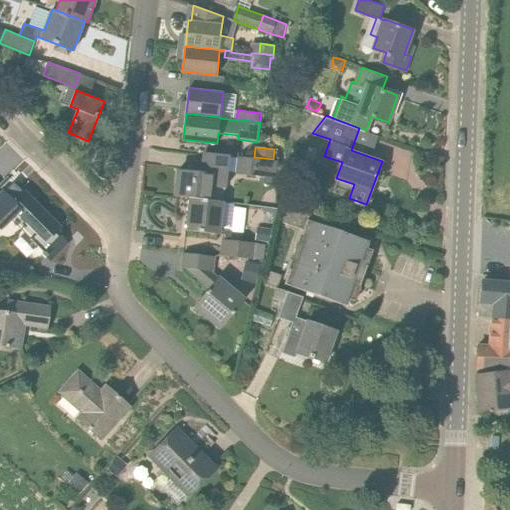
[(254,157),(211,153),(204,152),(201,171),(179,169),(176,195),(190,197),(224,200),(227,173),(260,176),(259,181),(264,182),(277,183),(278,161),(273,161),(273,159),(254,157)]
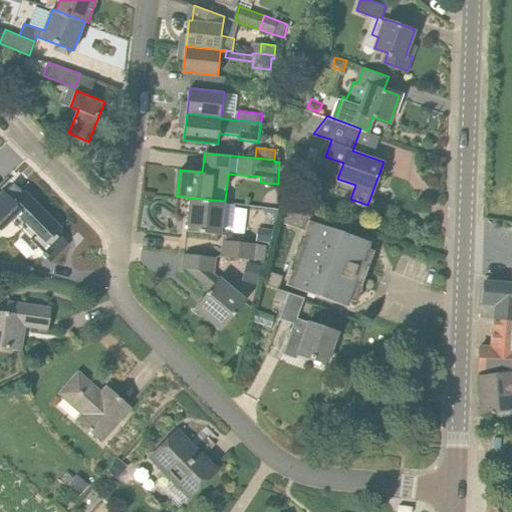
[(14,182),(0,196),(0,229),(1,231),(18,214),(37,233),(31,239),(40,247),(42,245),(53,256),(67,242),(56,231),(60,228),(14,182)]
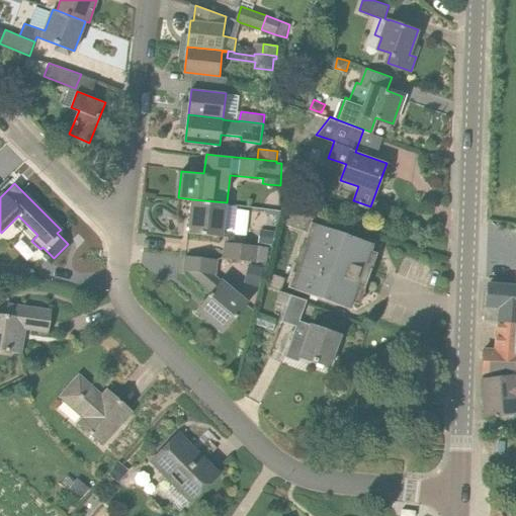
[(224,236),(227,202),(192,199),(189,232),(224,236)]
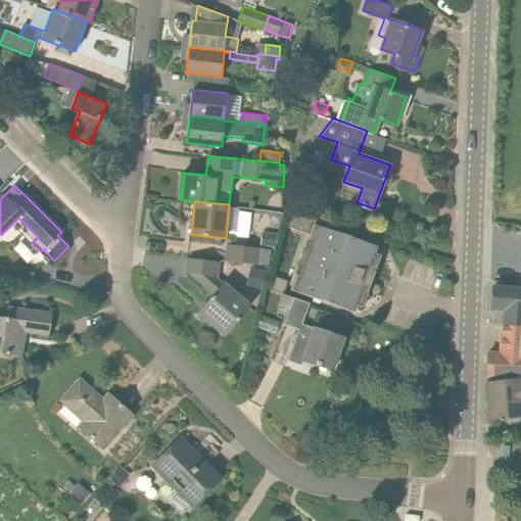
[(369,268),(377,245),(327,228),(329,221),(331,222),(332,221),(292,206),(286,225),(290,227),(290,226),(311,233),(291,289),(353,311),(362,287),(369,290),(370,286),(375,271),(369,268)]
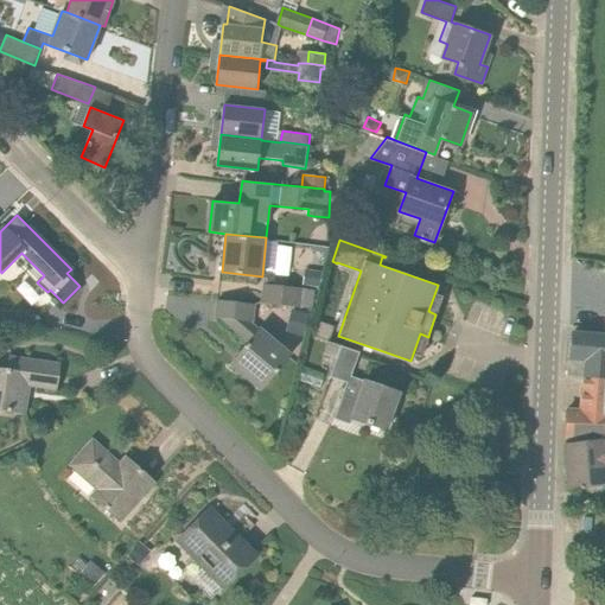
[(330,256),(331,247),(317,244),(316,249),(325,250),(324,256),(330,256)]
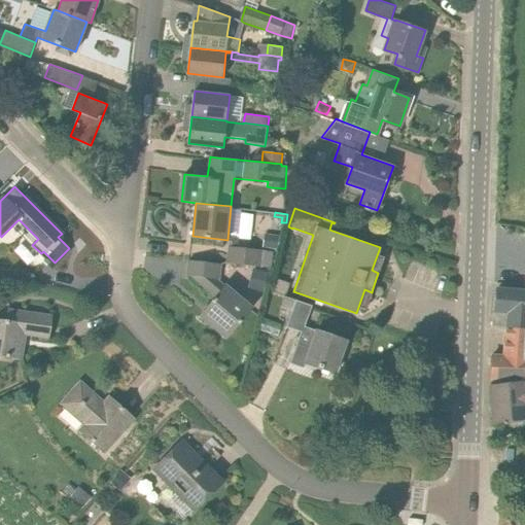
[(268,247),(279,248),(281,235),(270,234),(266,233),(264,246),(268,247)]
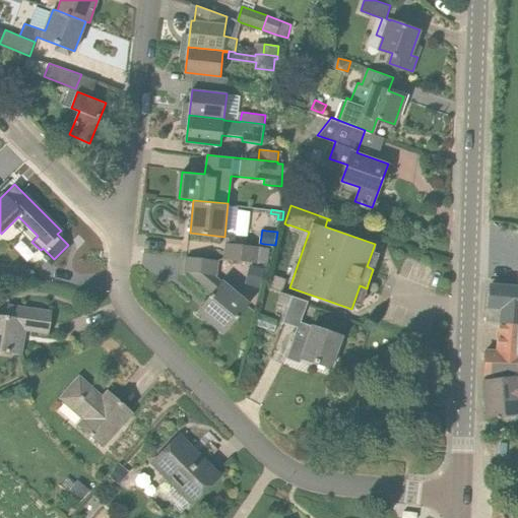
[(269,248),(227,243),(224,260),(267,264),(269,248)]
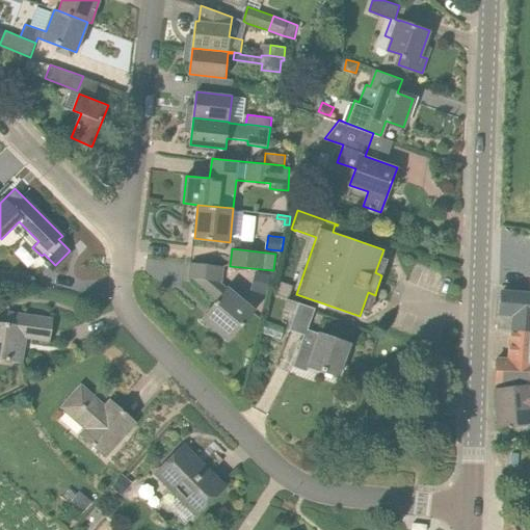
[(226,265),(212,264),(191,262),(190,276),(195,277),(220,298),(218,300),(217,300),(214,303),(215,305),(204,318),(230,340),(255,311),(222,284),(226,265)]
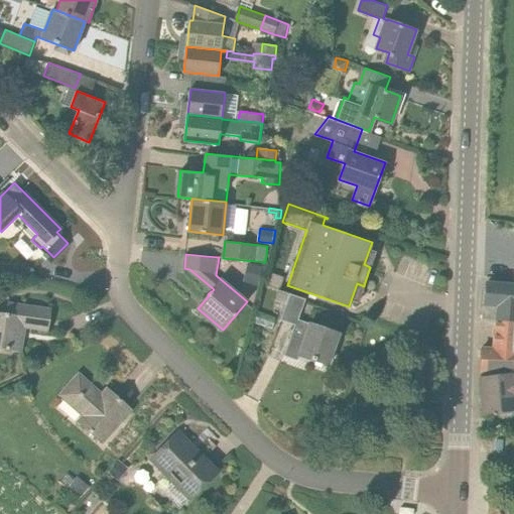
[(248,262),(243,280),(259,284),(263,265),(248,262)]
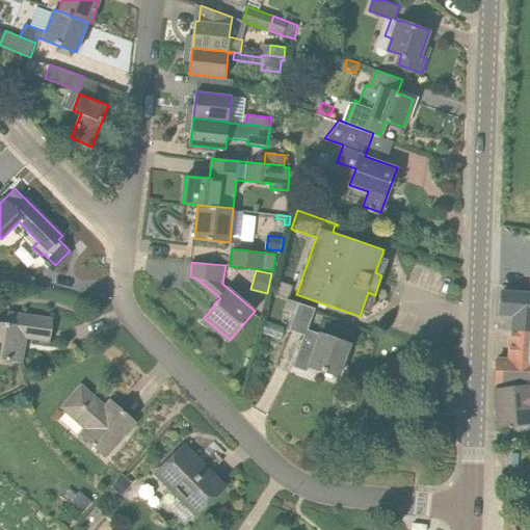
[(271,293),(289,299),(294,285),(276,279),(271,293)]
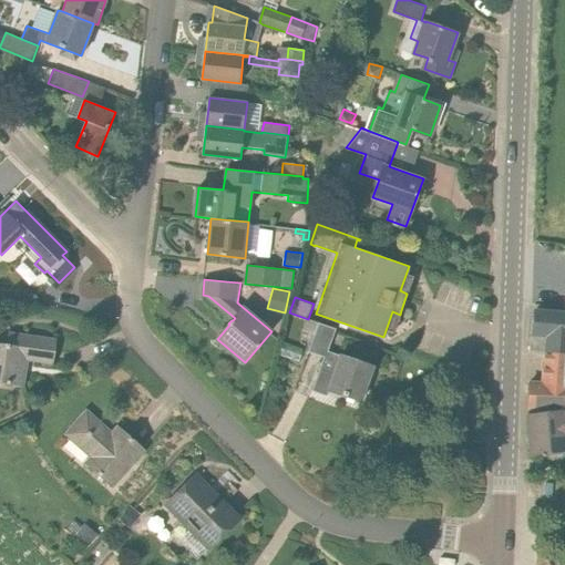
[(564,311),(535,310),(533,334),(547,335),(546,355),(564,356),(564,311)]
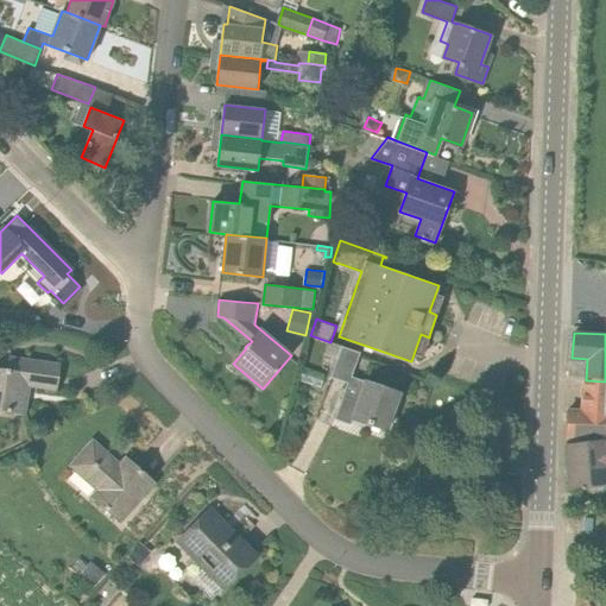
[(360,352),(342,345),(330,342),(324,353),(338,359),(332,376),(348,382),(336,417),(352,423),(354,417),(387,429),(401,392),(361,379),(367,361),(358,359),(360,352)]
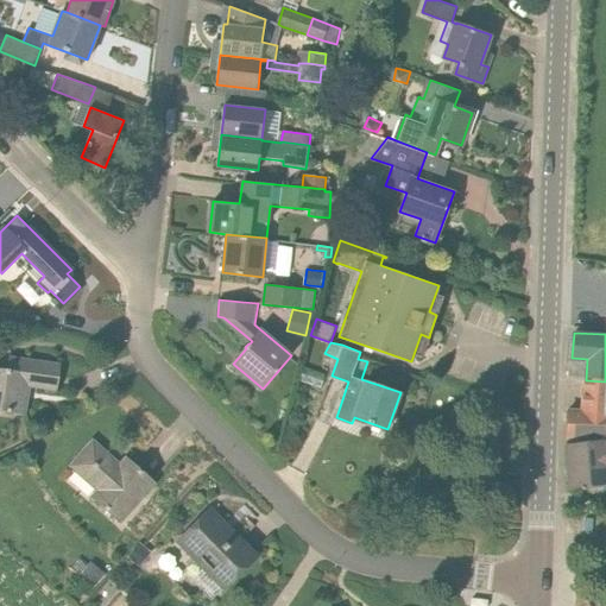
[(0,367),(0,409),(26,414),(30,385),(57,389),(62,364),(10,355),(8,368),(0,367)]
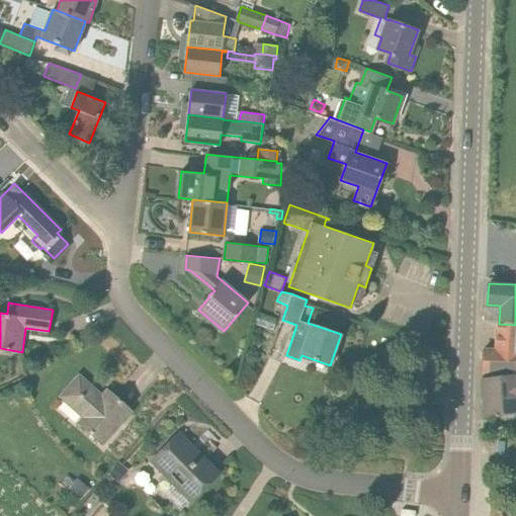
[(515,325),(499,324),(497,349),(484,348),(483,372),(512,373),(515,371),(515,325)]
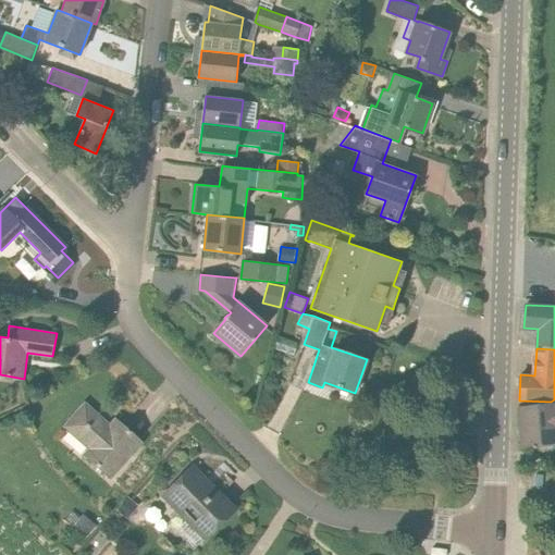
[(554,399),(551,402),(552,402),(552,405),(519,406),(522,445),(554,443),(554,399)]
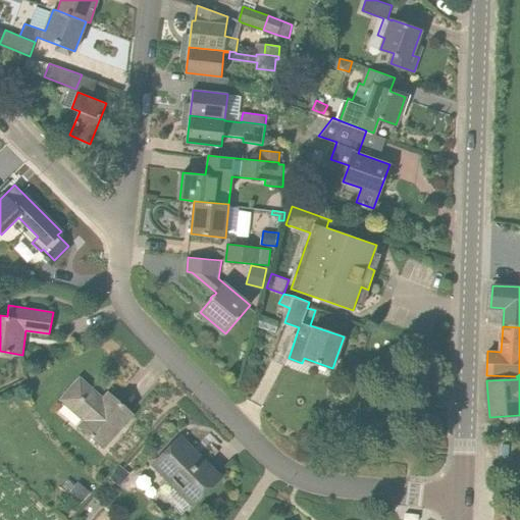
[(103,448),(119,428),(134,413),(109,393),(104,399),(81,377),(60,401),(83,421),(79,425),(103,448)]
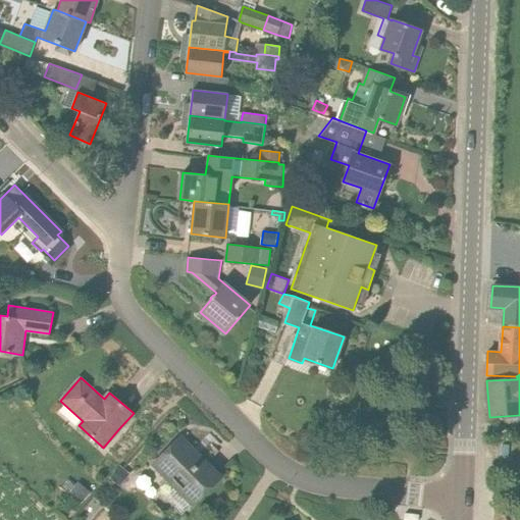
[(154,463),(193,504),(220,476),(182,436),(154,463)]
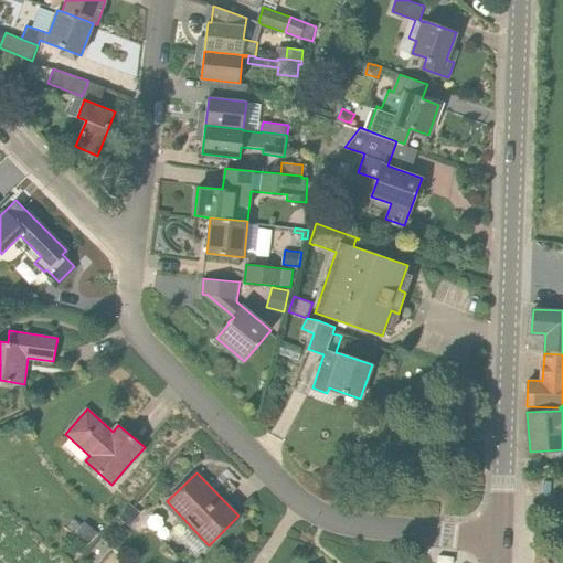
[(130,501),(119,517),(130,524),(141,511),(130,501)]
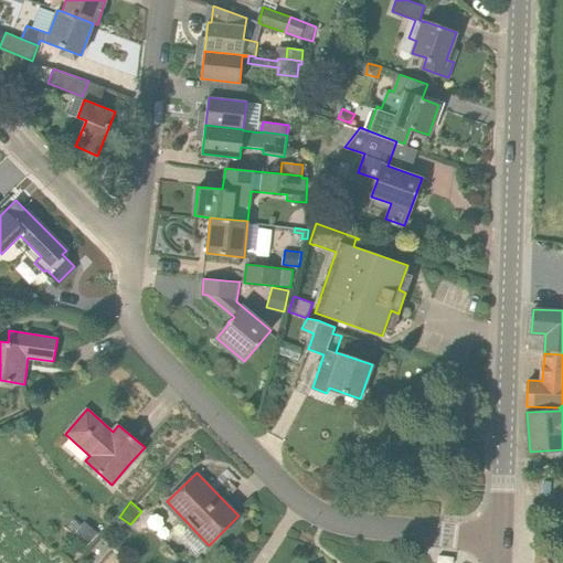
[(96,537),(82,523),(74,532),(73,533),(87,545),(96,537)]
